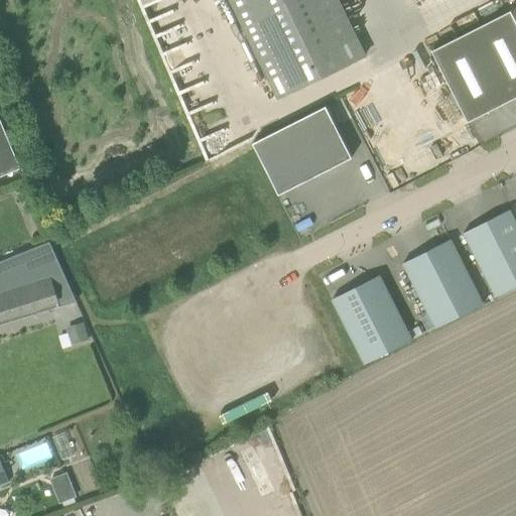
[(366,56),(338,0),(229,0),(277,100),(366,56)]
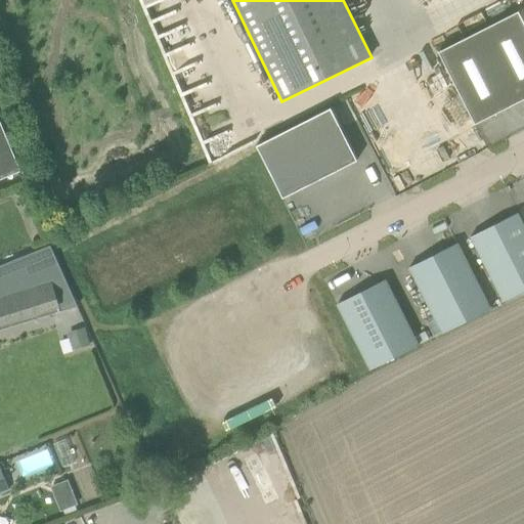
[(523,99),(523,24),(518,11),(438,52),(474,125),(523,99)]
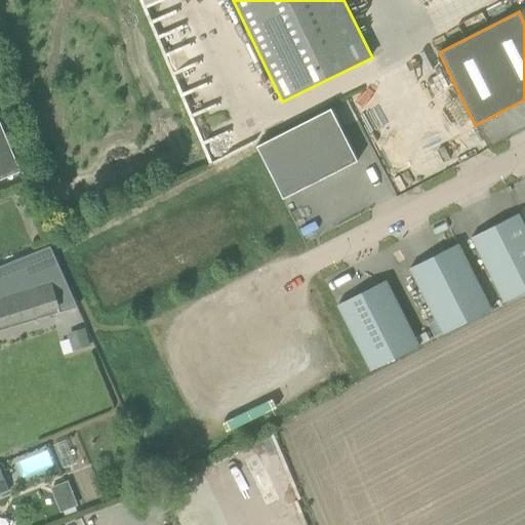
[(331,109),(256,147),(283,199),(358,161),(331,109)]
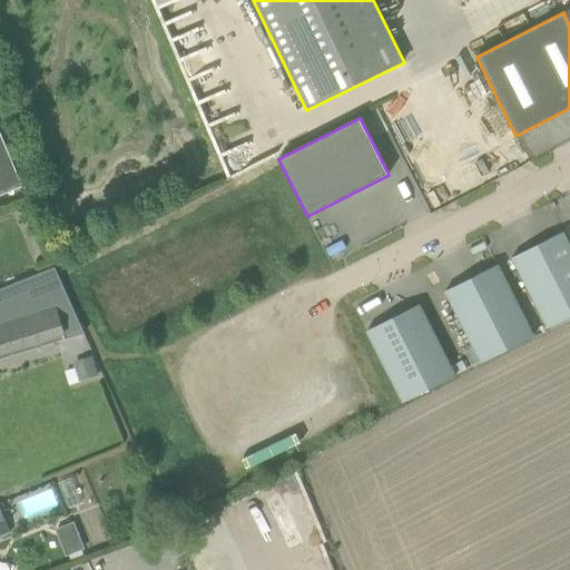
[(0,194),(23,185),(0,130),(0,194)]
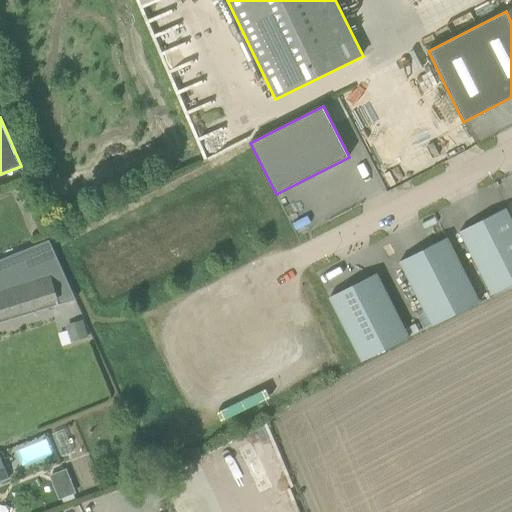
[(511,285),(511,220),(505,208),(459,232),(492,296),(511,285)]
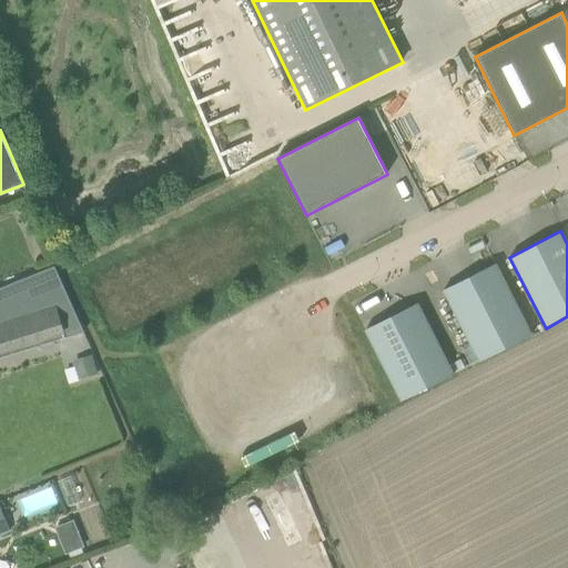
[(530,335),(495,264),(444,291),(479,361),(530,335)]
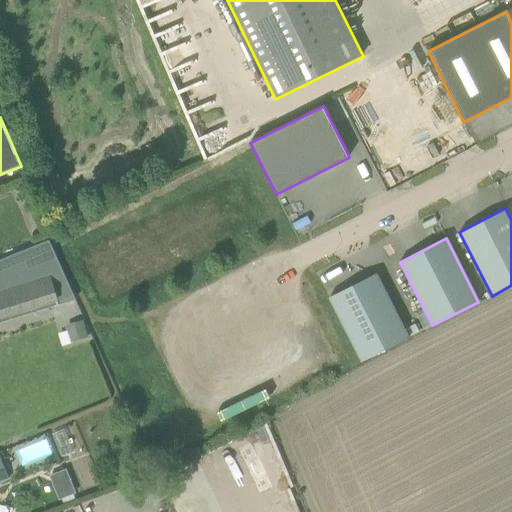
[(0,322),(76,299),(50,240),(0,259),(0,322)]
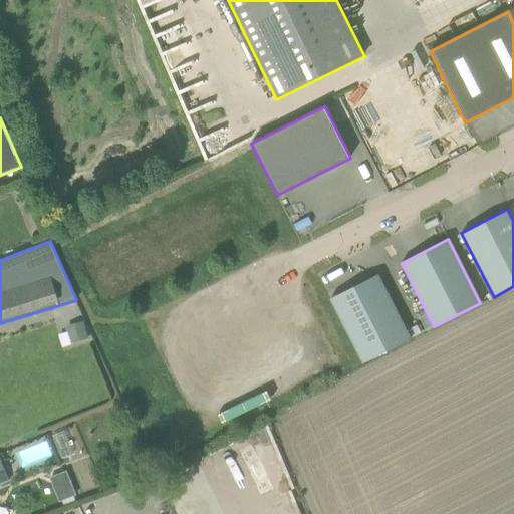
[(410,338),(377,275),(330,298),(363,362),(410,338)]
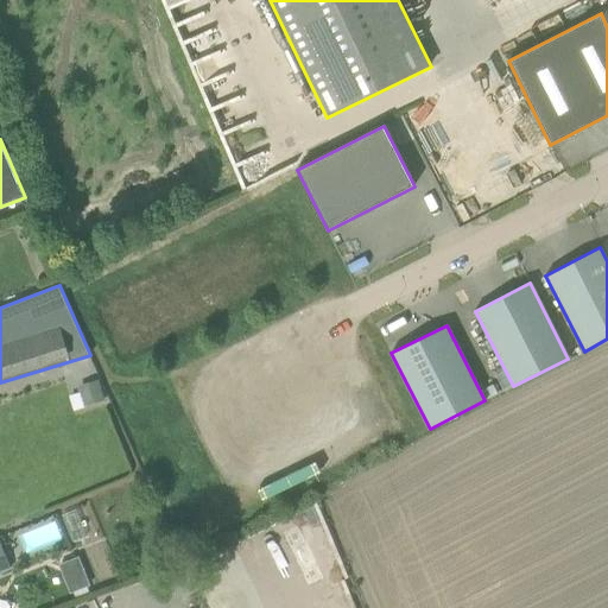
[(100,380),(80,386),(86,407),(106,400),(100,380)]
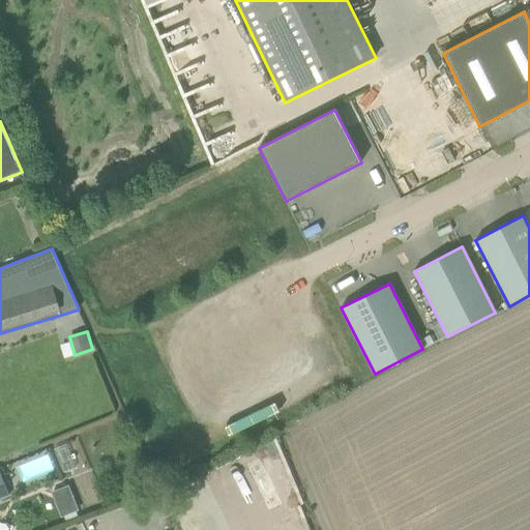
[(0,498),(10,495),(0,468),(0,498)]
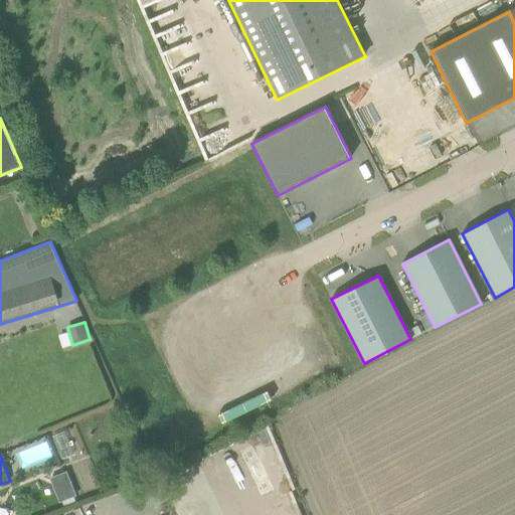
[(49,476),(58,502),(74,496),(64,471),(49,476)]
